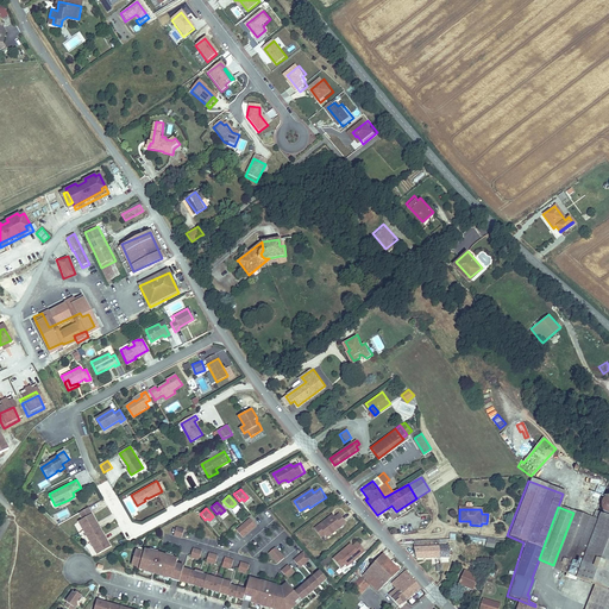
[(332,534),(349,522),(341,513),(337,516),(334,519),(333,515),(316,528),(322,538),(327,534),(331,532),(332,534)]
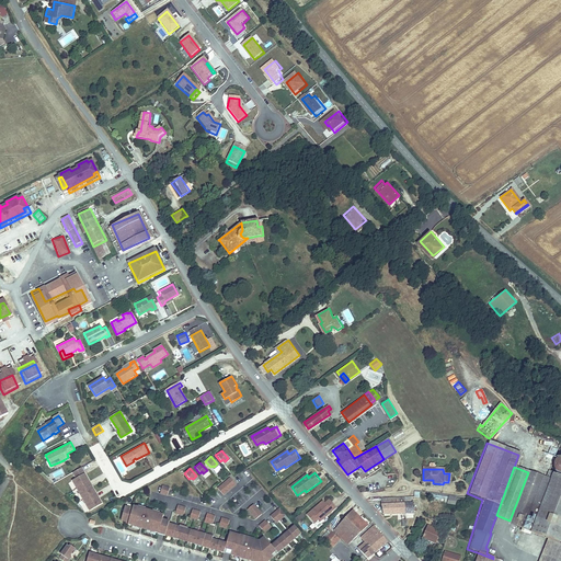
[(547,479),(528,472),(510,521),(514,522),(523,525),(529,527),(547,479)]
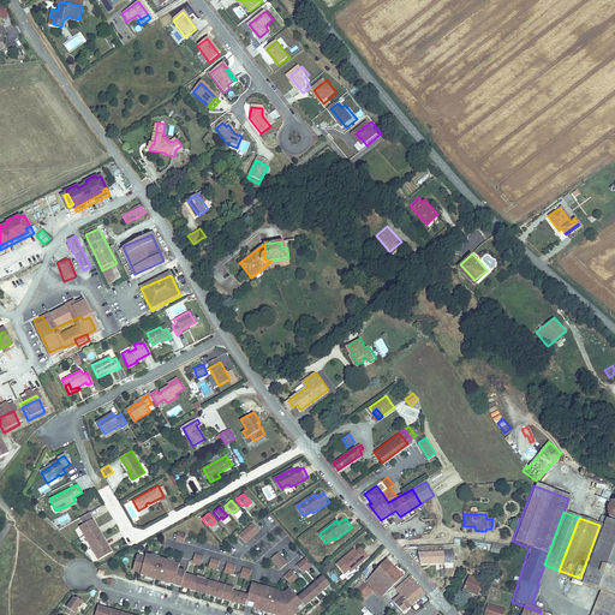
[(614,589),(614,523),(607,520),(602,519),(599,525),(580,578),(586,580),(614,591),(614,589)]
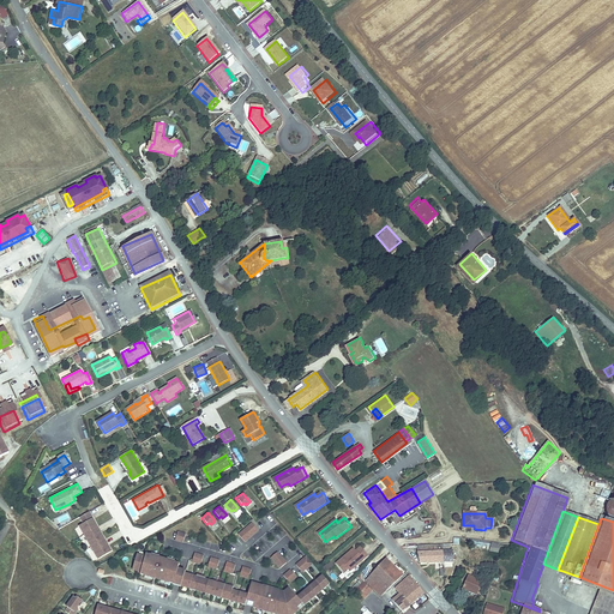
[(95,521),(82,528),(100,561),(113,554),(95,521)]
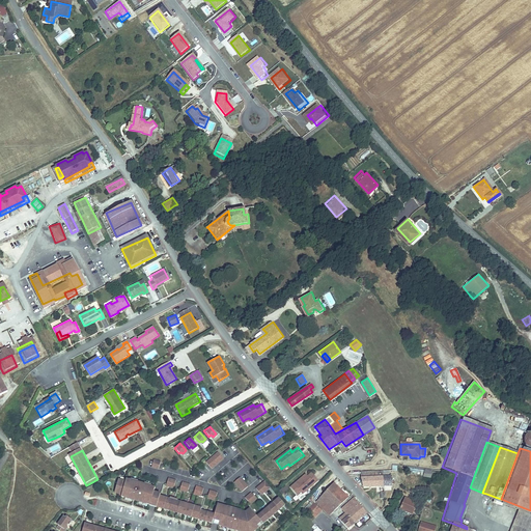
[(210,468),(222,456),(216,450),(204,460),(210,468)]
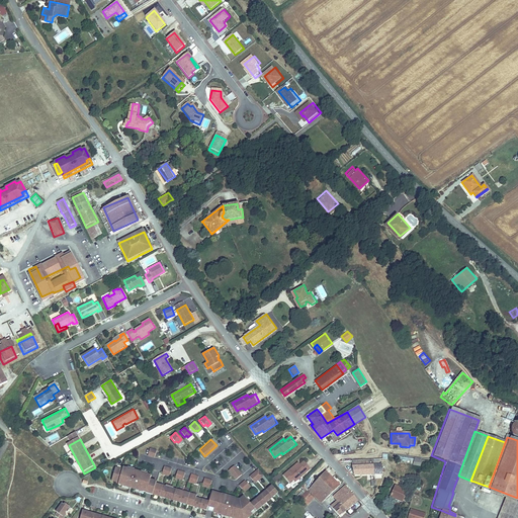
[(154,457),(156,450),(149,447),(146,455),(154,457)]
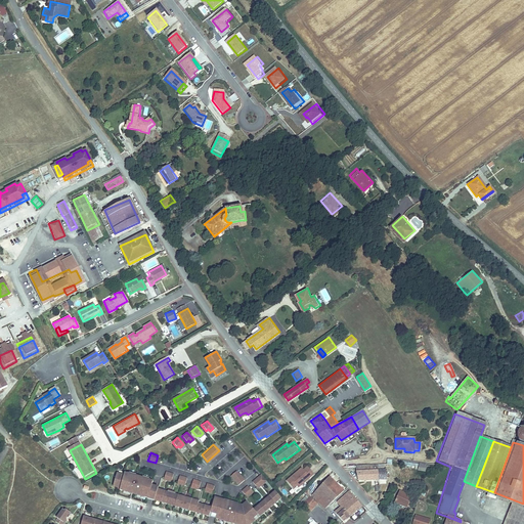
[(418,471),(426,472),(427,464),(419,463),(418,471)]
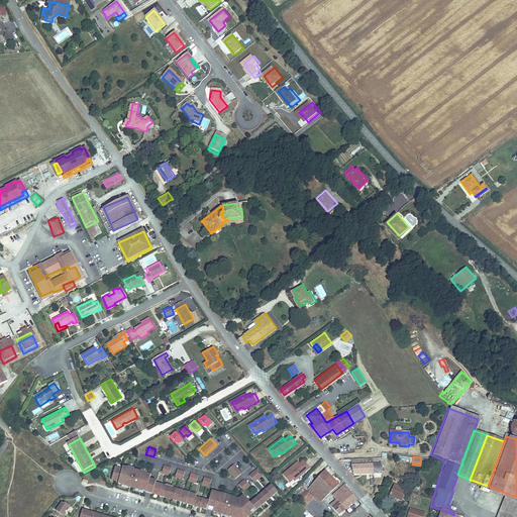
[(299,479),(311,468),(305,460),(301,463),(299,464),(298,462),(285,475),(291,482),(297,477),(299,479)]
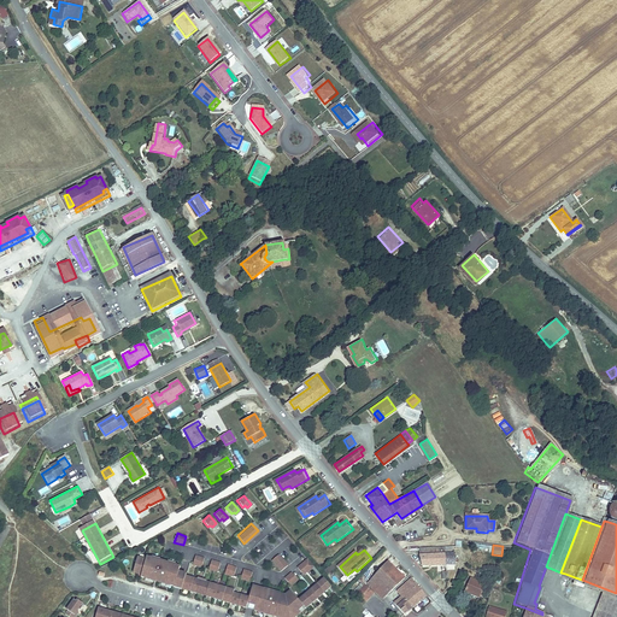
[(421,565),(444,564),(444,552),(421,552),(421,565)]
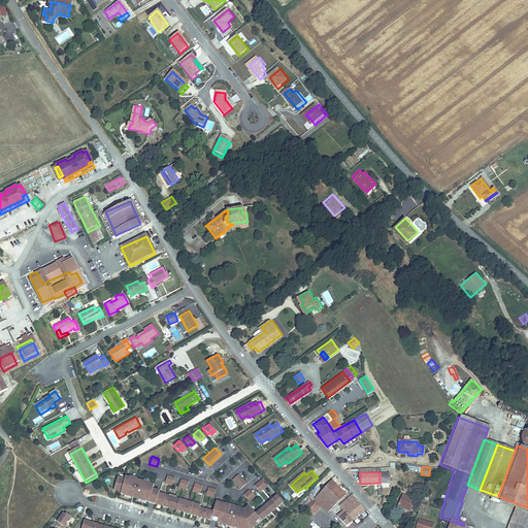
[(380,472),(380,483),(389,483),(389,472),(380,472)]
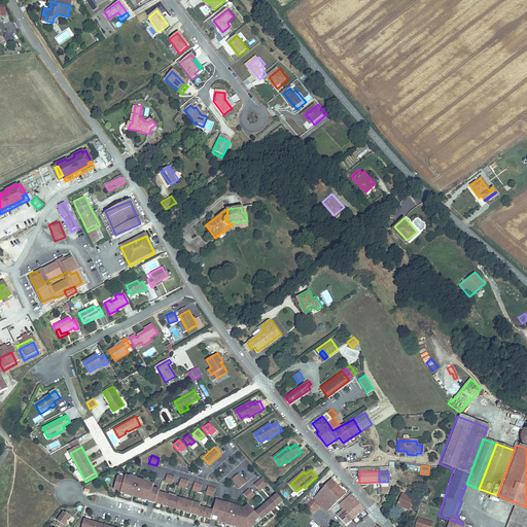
[(245,481),(237,472),(232,477),(239,486),(245,481)]
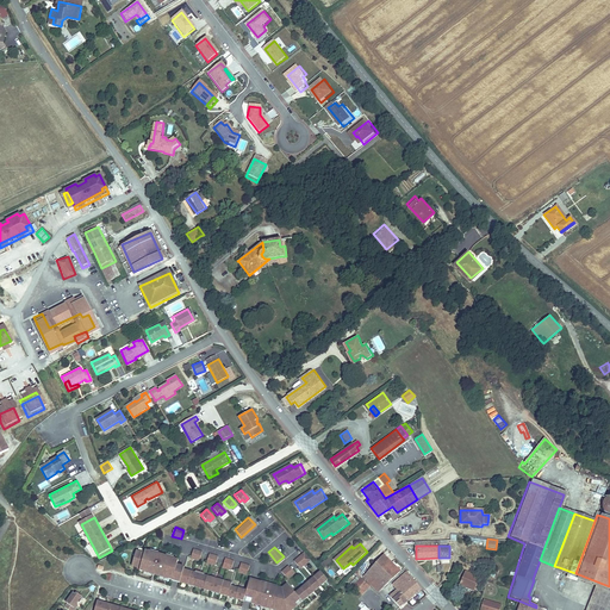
[(198,560),(200,551),(192,548),(190,558),(198,560)]
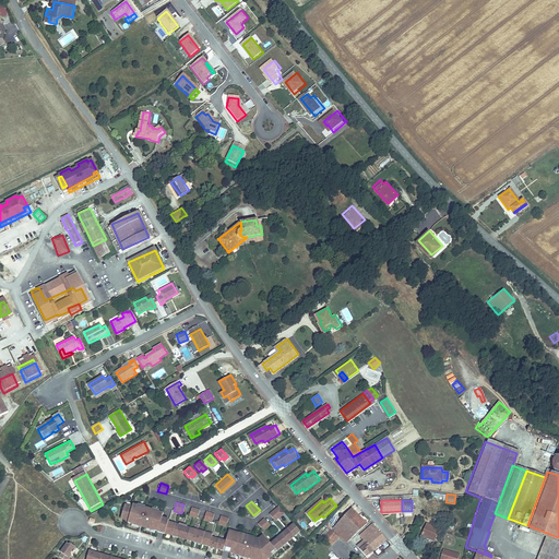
[(161,518),(162,513),(154,511),(150,510),(142,508),(139,507),(131,504),(130,507),(122,504),(119,519),(127,521),(126,523),(132,524),(138,525),(138,526),(145,528),(145,527),(151,528),(151,530),(156,531),(161,518)]
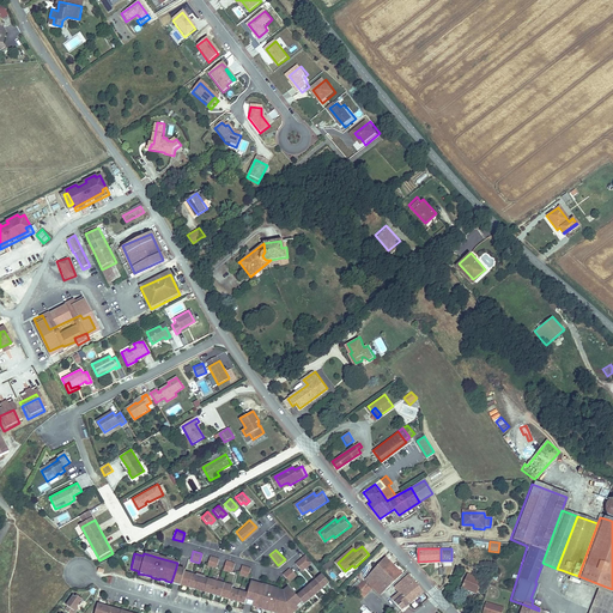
[(404,571),(389,554),(371,572),(356,589),(363,596),(371,589),(368,584),(370,582),(381,593),(404,571)]
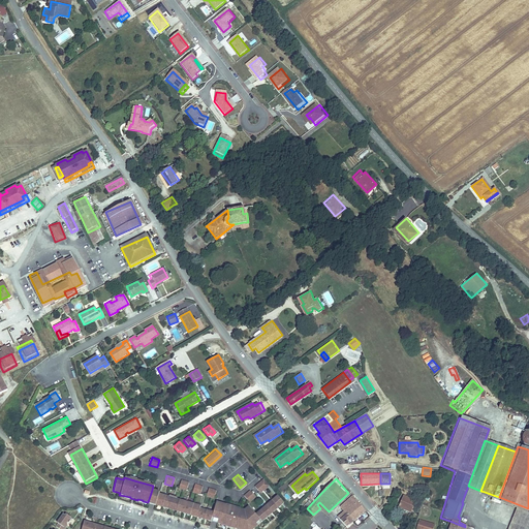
[(186,490),(188,481),(180,479),(178,488),(186,490)]
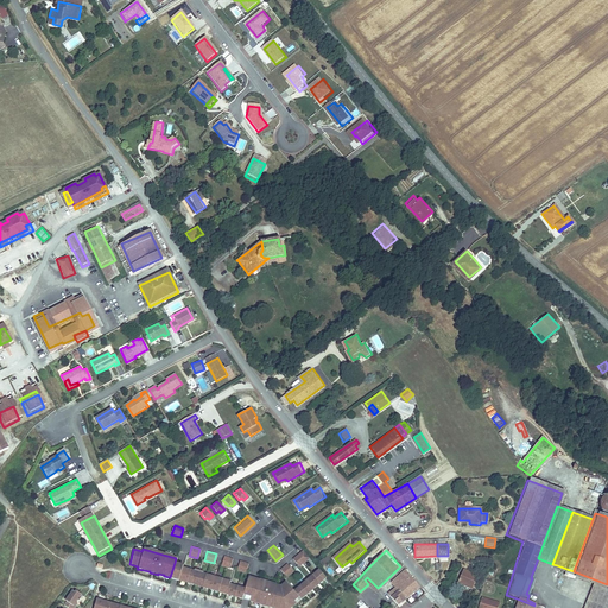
[(305,558),(298,551),(292,557),(298,564),(305,558)]
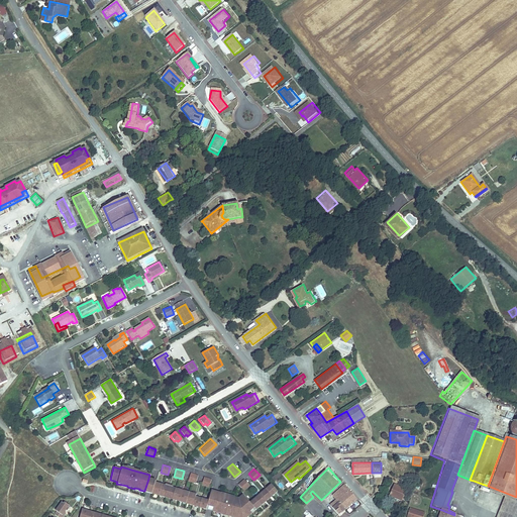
[(278,472),(271,478),(274,482),(281,476),(278,472)]
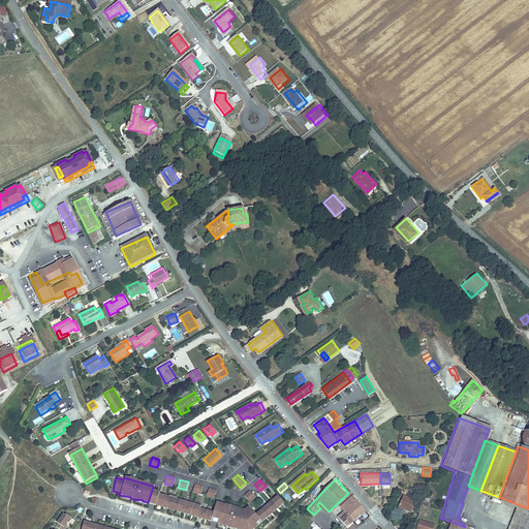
[(199,493),(201,486),(194,484),(192,491),(199,493)]
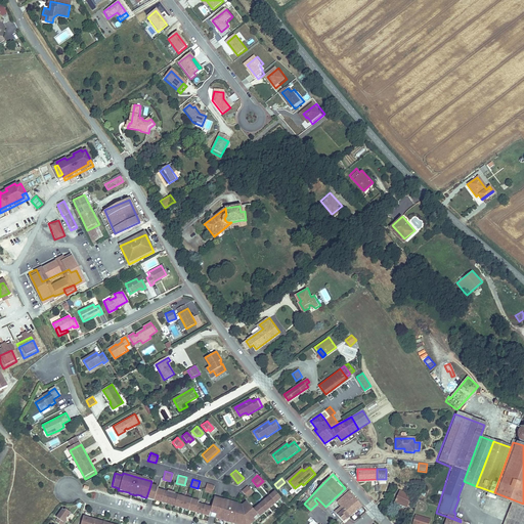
[(211,492),(214,484),(206,482),(204,490),(211,492)]
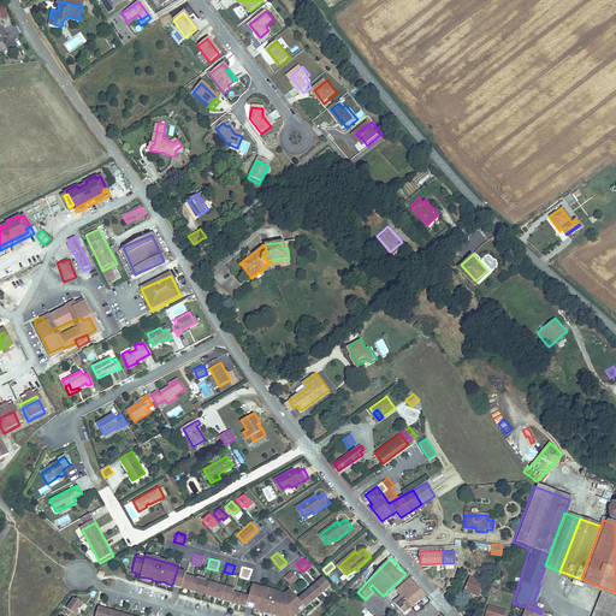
[(290,582),(296,576),(290,569),(283,575),(290,582)]
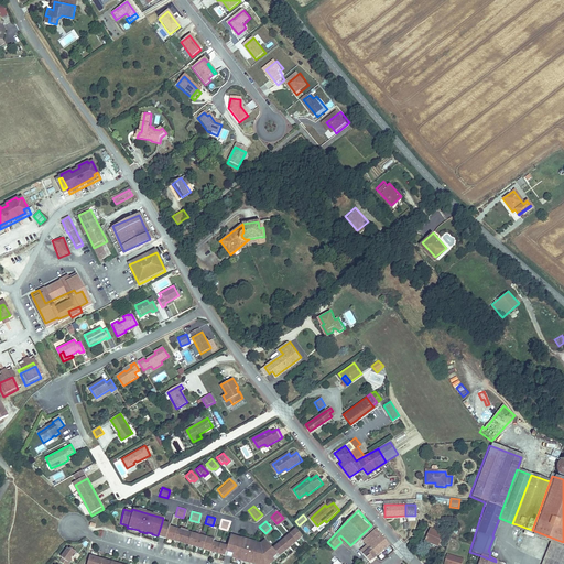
[(167,524),(169,523),(162,522),(158,535),(164,538),(167,524)]
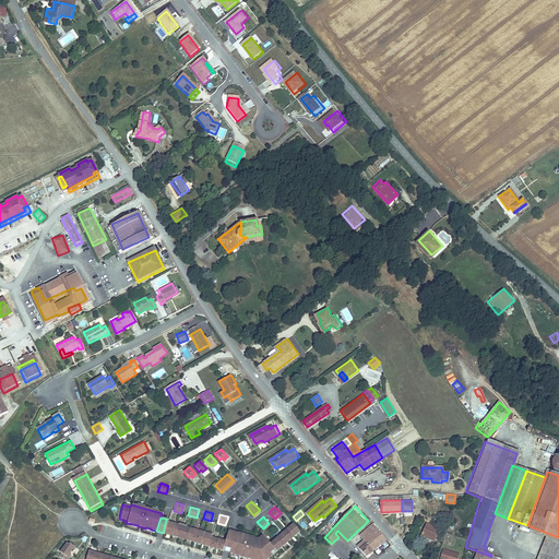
[(200,531),(200,528),(192,526),(191,528),(185,526),(186,525),(177,523),(177,524),(170,522),(170,521),(166,520),(163,533),(222,549),(225,539),(210,536),(211,533),(211,532),(206,531),(206,532),(200,531)]
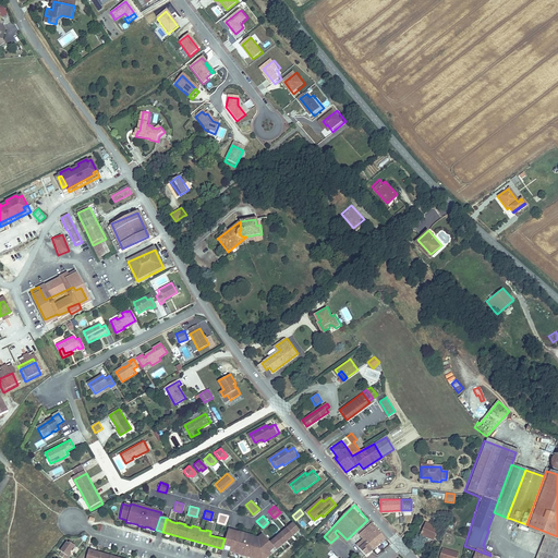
[(520,522),(511,519),(505,537),(513,540),(520,522)]
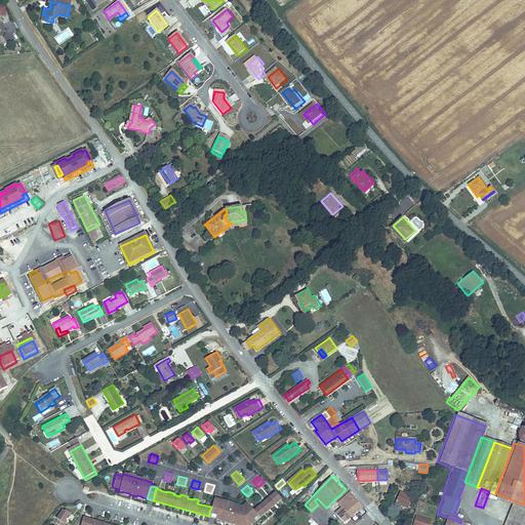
[(258,516),(280,496),(274,489),(252,509),(247,502),(244,506),(241,505),(241,503),(237,502),(237,503),(232,501),(229,500),(224,499),(219,498),(214,518),(218,519),(218,518),(224,520),(227,521),(232,522),(242,524),(243,522),(247,521),(249,523),(254,519),(253,517),(257,514),(258,516)]
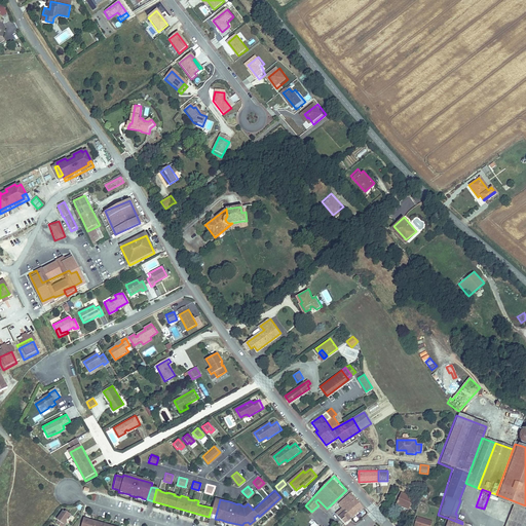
[(365,505),(351,491),(339,502),(342,505),(352,518),(365,505)]
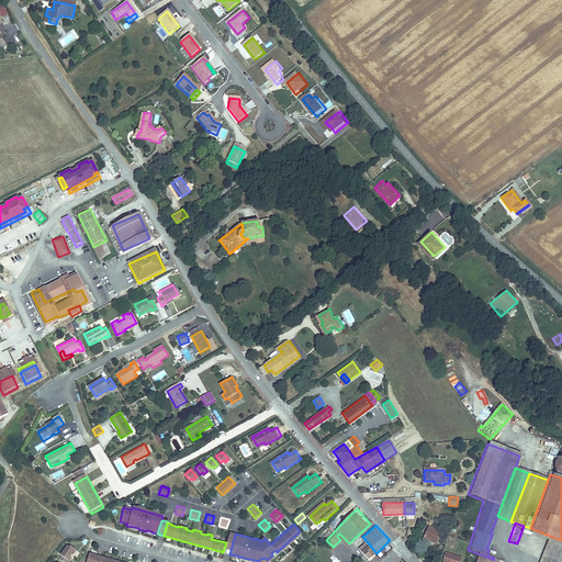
[(428,527),(423,539),(429,541),(429,540),(438,543),(442,532),(428,527)]
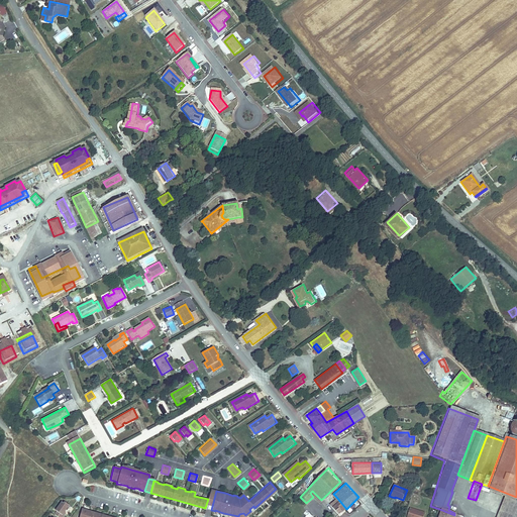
[(211,510),(216,491),(210,489),(208,499),(205,508),(211,510)]
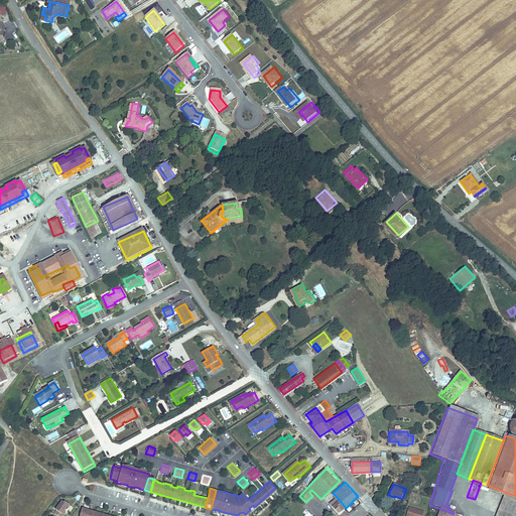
[(346,508),(336,496),(330,501),(340,513),(346,508)]
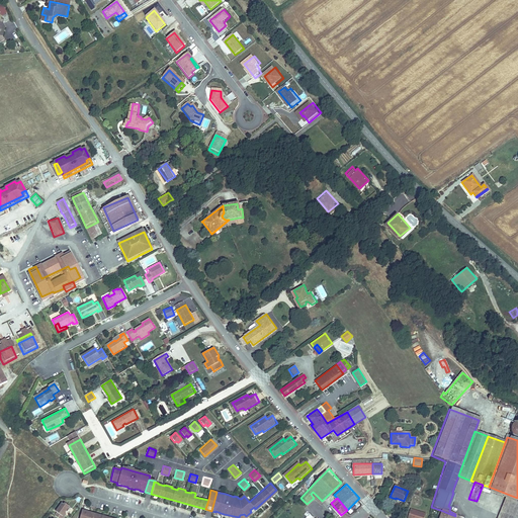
[(296,502),(291,507),(303,517),(304,517),(308,514),(296,502)]
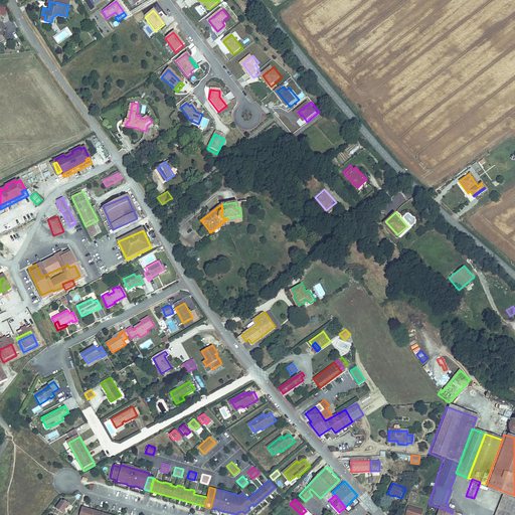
[(64,510),(69,504),(64,501),(64,502),(62,501),(56,509),(57,510),(54,513),(57,514),(62,514),(63,514),(62,513),(64,510)]
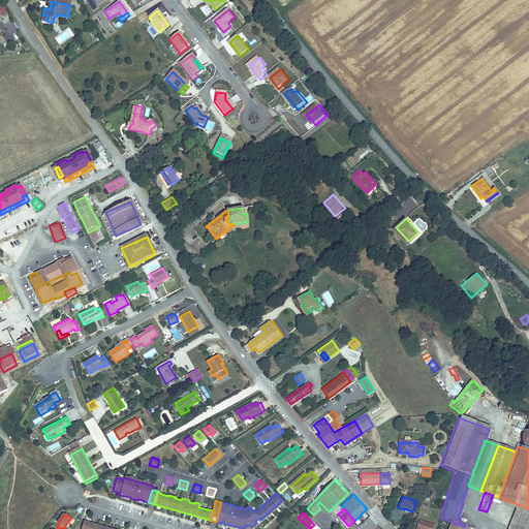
[(123,528),(86,518),(82,528),(123,528)]
